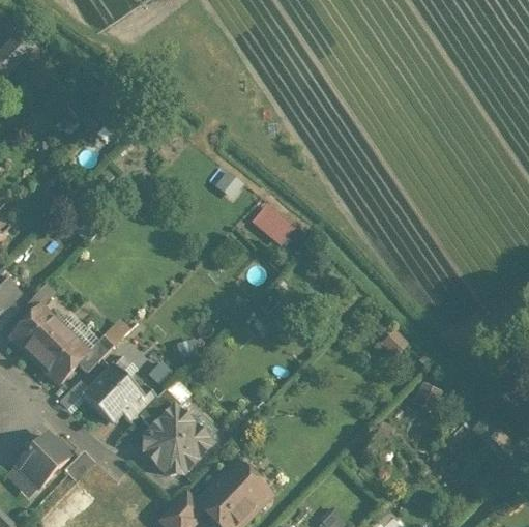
[(213,185),(233,197),(243,180),(225,168),(213,185)]
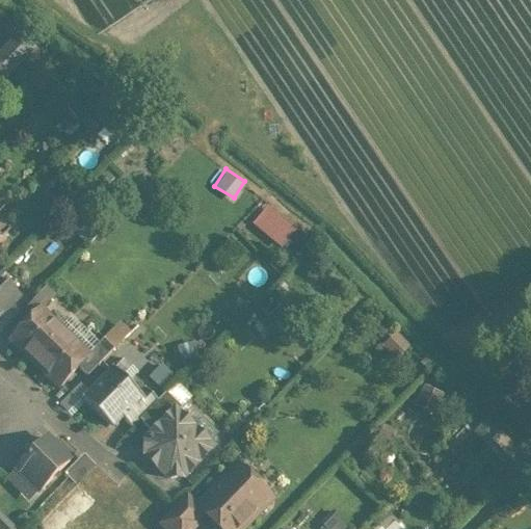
[(253,219),(280,244),(296,227),(268,202),(253,219)]
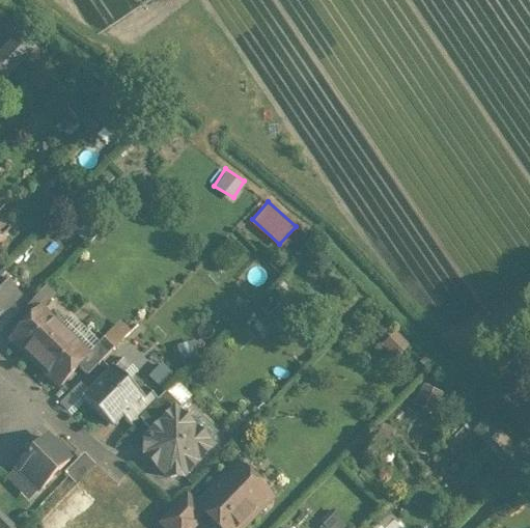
[(0,311),(17,296),(7,285),(1,285),(0,284),(0,311)]
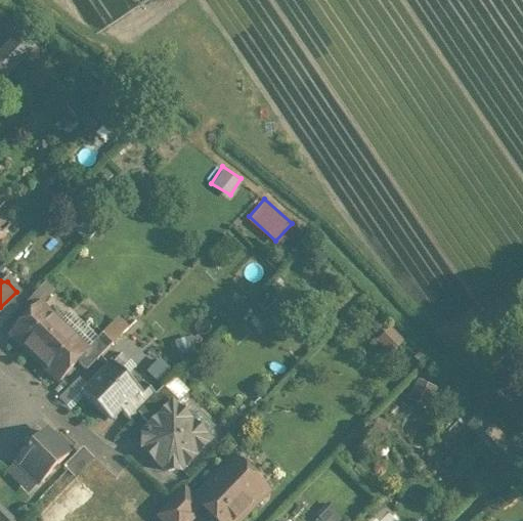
[(39,303),(9,334),(33,356),(62,326),(39,303)]
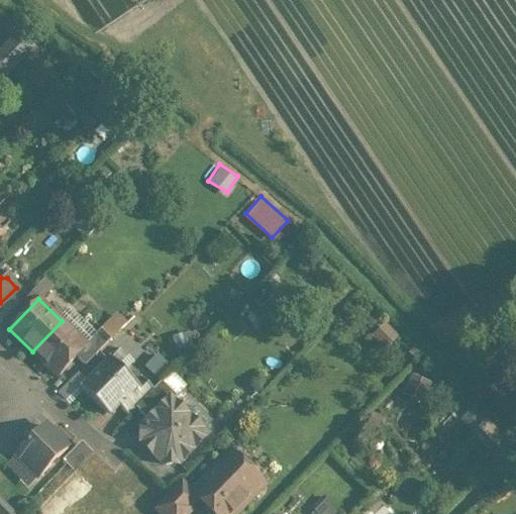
[(385,319),(371,331),(382,343),(396,331),(385,319)]
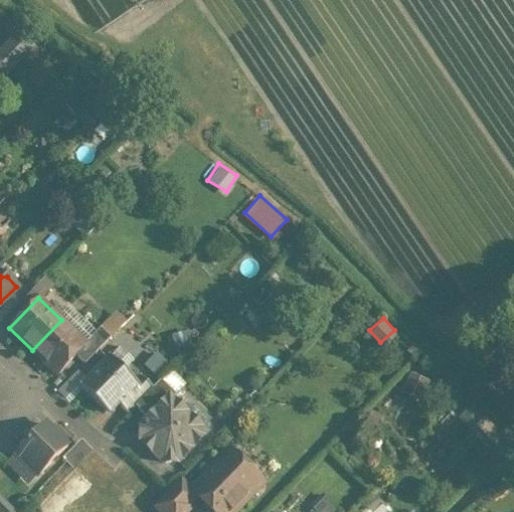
[(83,341),(61,320),(32,350),(55,372),(74,353),(84,342),(83,341)]
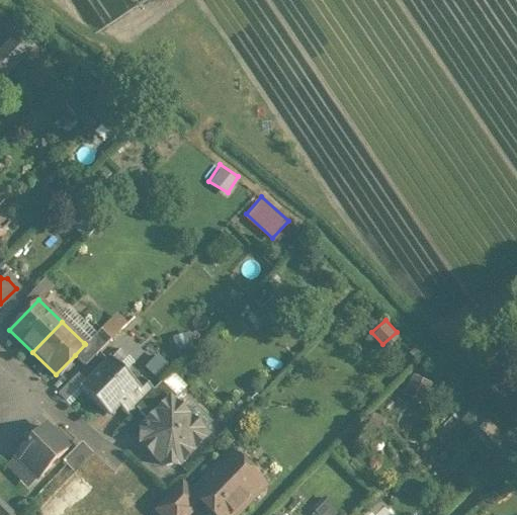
[(99,328),(84,343),(85,344),(75,355),(84,363),(109,337),(99,328)]
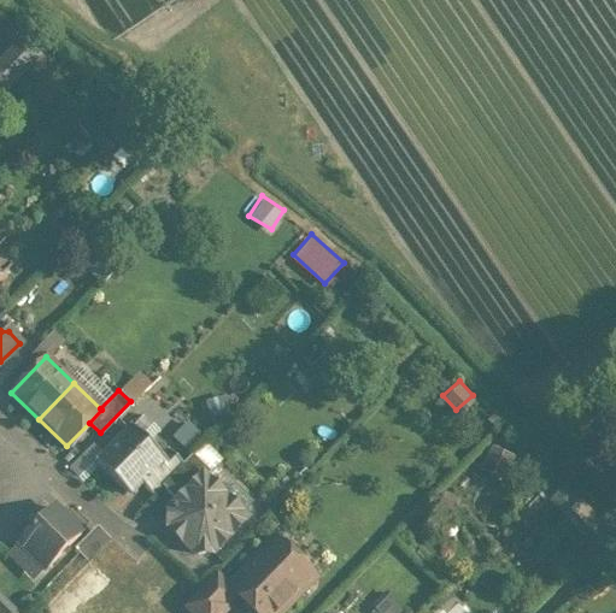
[(188,449),(204,434),(187,418),(172,434),(188,449)]
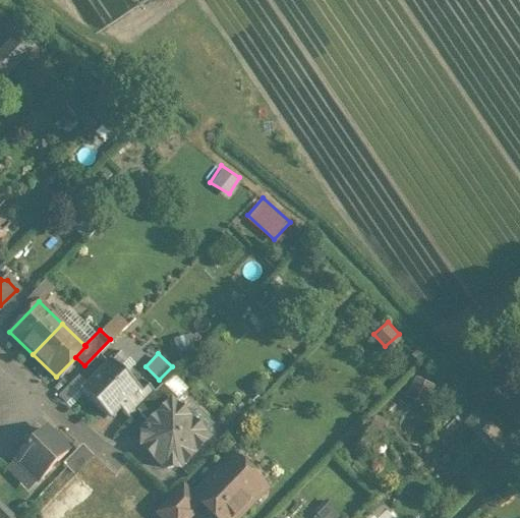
[(109,358),(79,388),(109,417),(119,407),(138,388),(134,384),(109,358)]
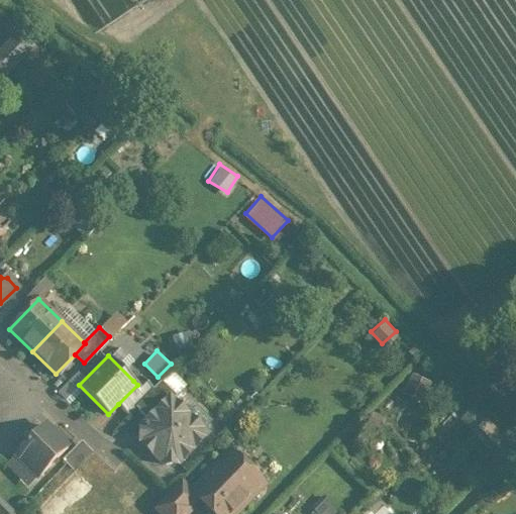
[(401,390),(422,399),(430,379),(410,370),(401,390)]
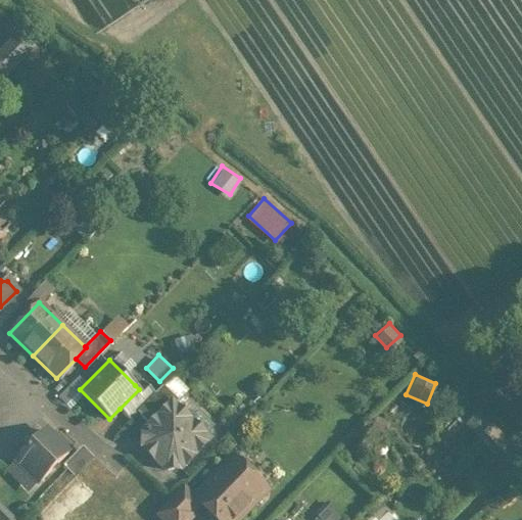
[(141,379),(135,385),(139,389),(120,409),(129,418),(136,410),(154,391),(141,379)]
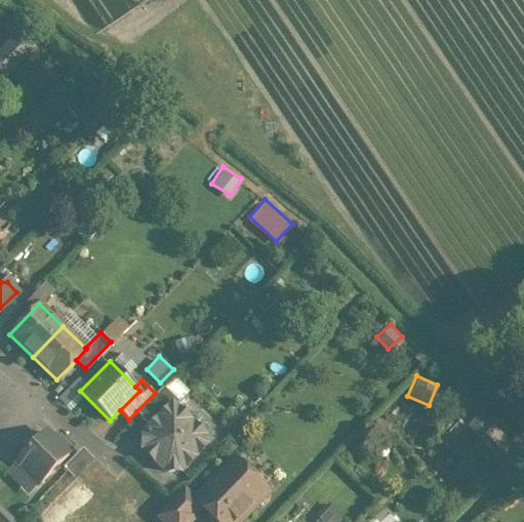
[(155,393),(136,411),(151,426),(171,405),(172,406),(178,400),(163,385),(155,393)]
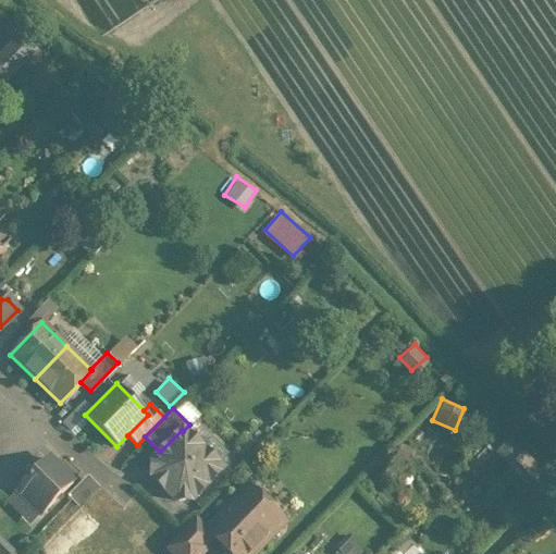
[(160,452),(151,460),(151,474),(175,497),(188,497),(219,467),(183,431),(182,430),(160,452)]
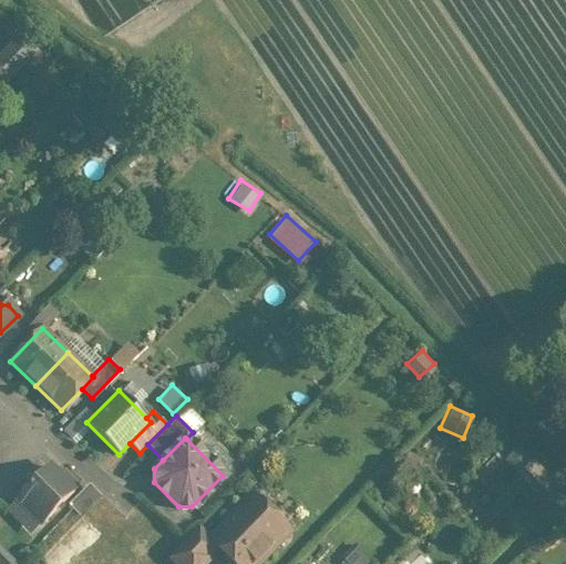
[(543,495),(557,481),(517,443),(503,458),(543,495)]
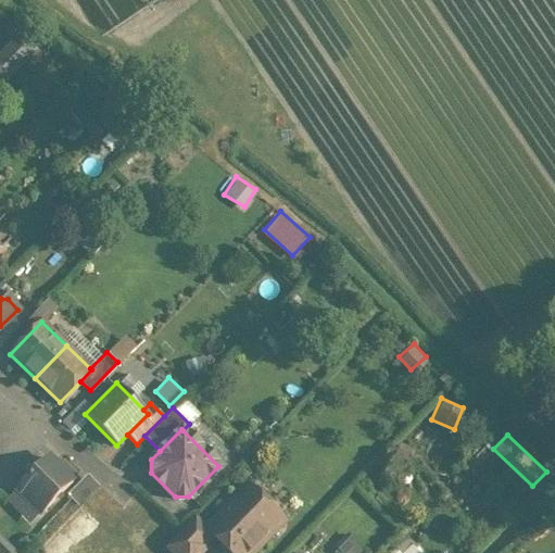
[(48,455),(15,487),(40,511),(72,479),(48,455)]
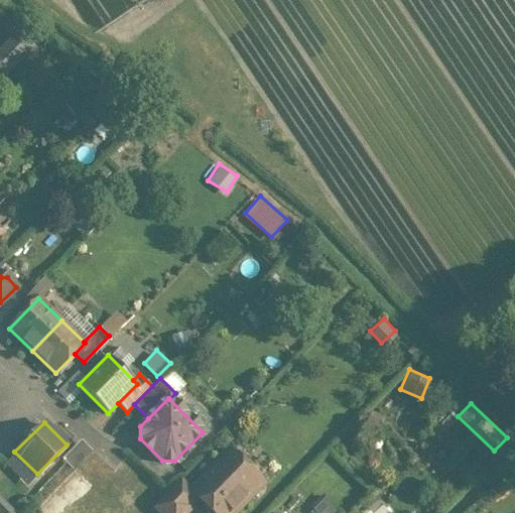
[(78,466),(90,442),(76,435),(63,459),(78,466)]
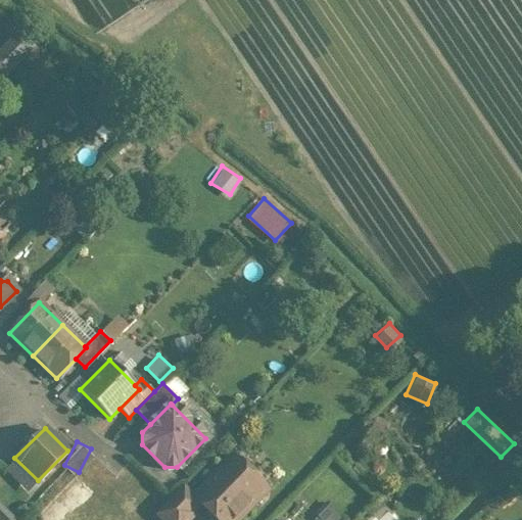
[(234,456),(202,488),(199,484),(190,493),(189,494),(198,503),(216,519),(231,519),(252,499),(258,499),(264,493),(264,487),(257,482),(252,482),(232,462),(236,457),(234,456)]
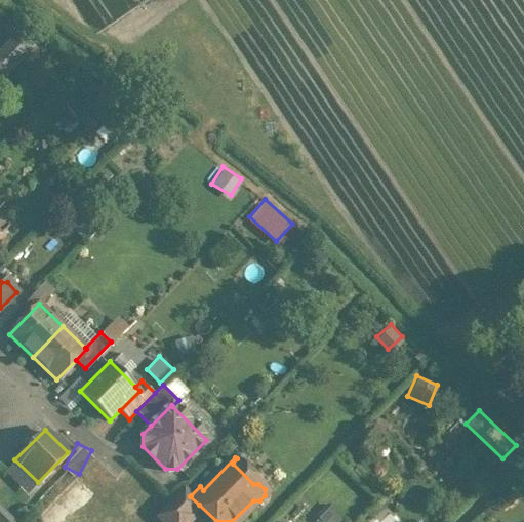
[(182,486),(156,513),(165,521),(187,521),(194,515),(192,513),(199,505),(190,496),(191,495),(182,486)]
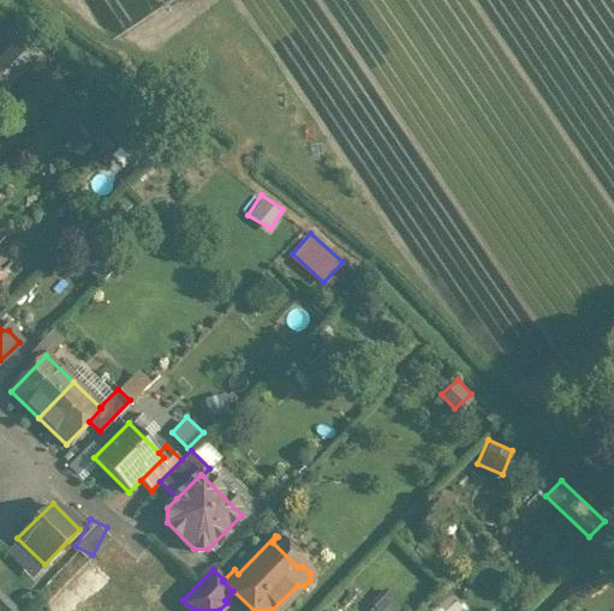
[(4,610),(12,604),(0,592),(0,610),(4,610)]
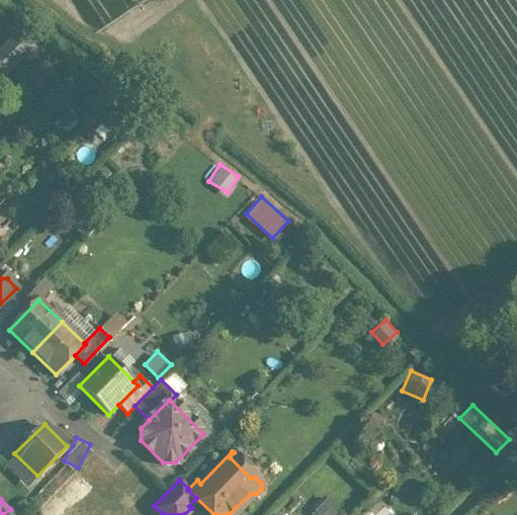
[(321,514),(331,514),(336,509),(325,500),(316,511),(321,514)]
